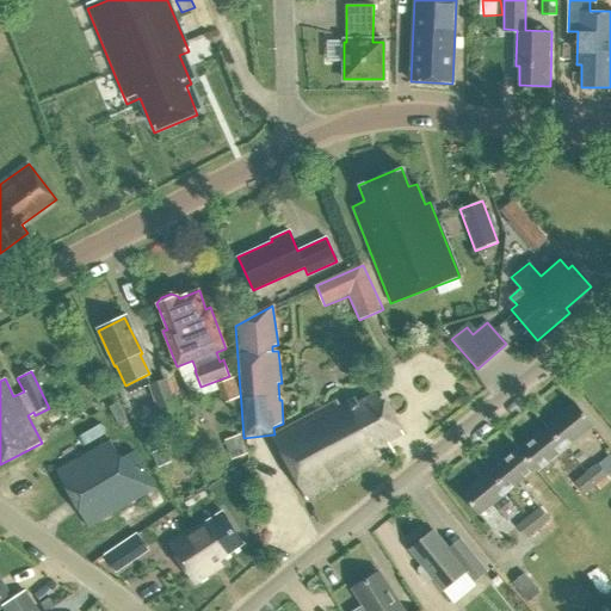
[(216,384),(223,405),(241,397),(233,377),(216,384)]
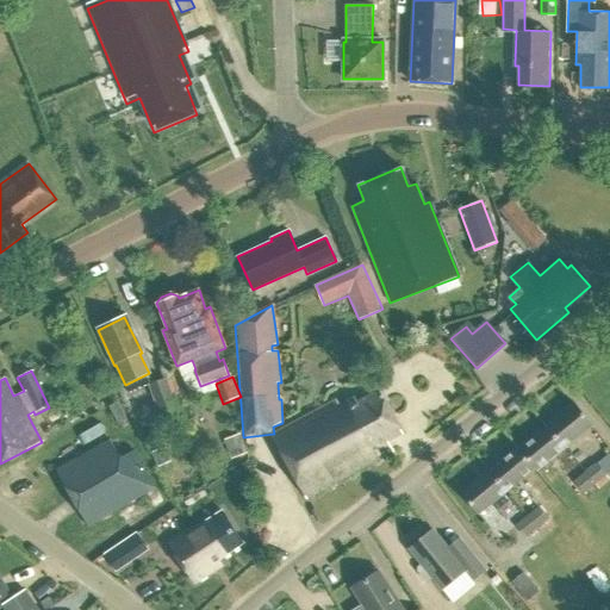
[(167,378),(148,385),(161,421),(180,414),(167,378)]
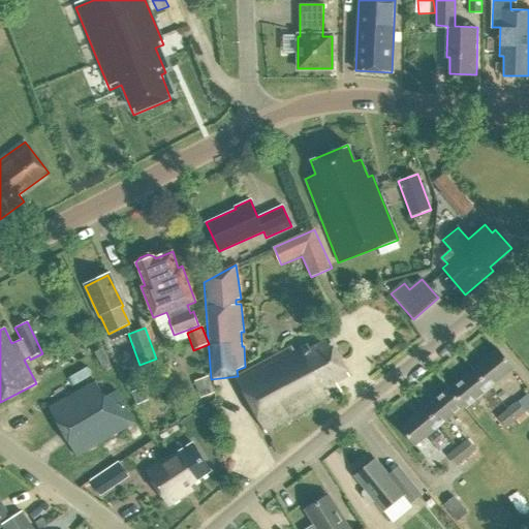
[(292,348),(237,378),(266,433),(341,393),(336,383),(349,376),(329,339),(309,349),(307,345),(294,352),(292,348)]
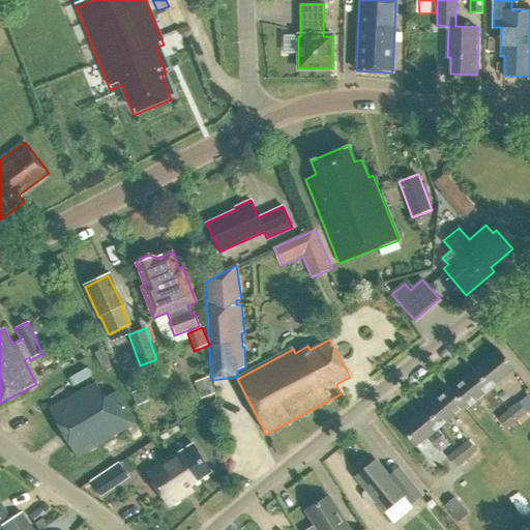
[(474,372),(489,389),(513,369),(499,351),(474,372)]
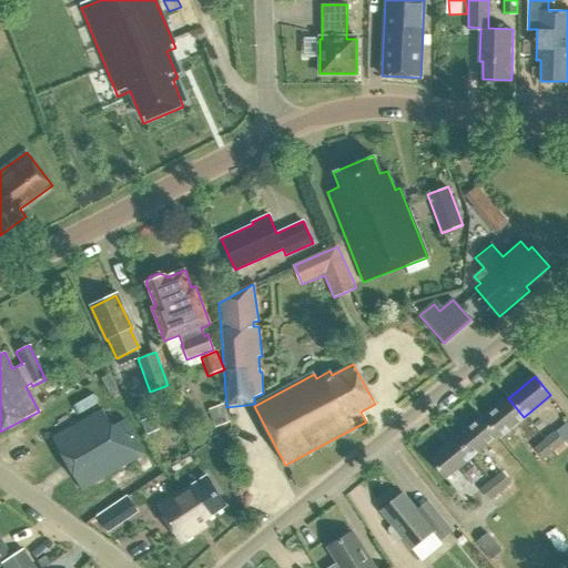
[(482,416),(480,417),(498,438),(524,417),(508,398),(483,418),(482,416)]
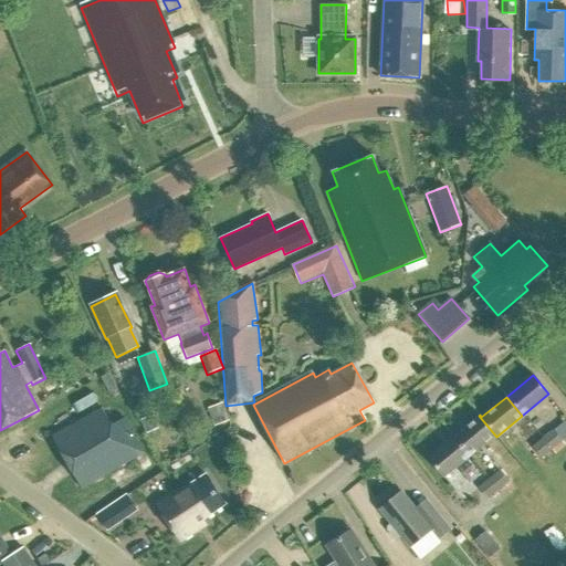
[(52,437),(82,489),(144,453),(124,418),(112,426),(102,409),(52,437)]
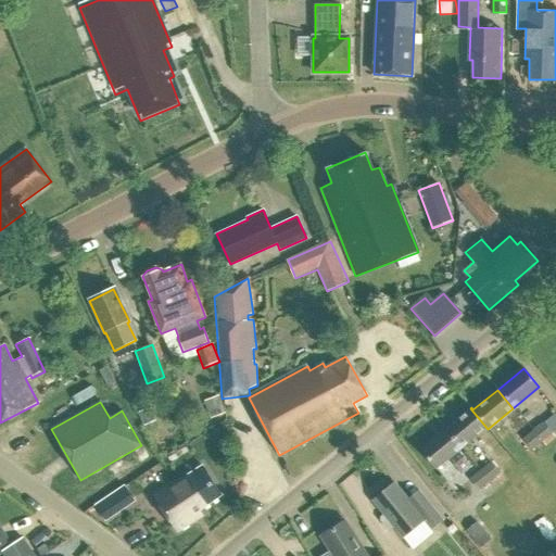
[(445,429),(460,447),(485,428),(487,429),(488,429),(470,408),(445,429)]
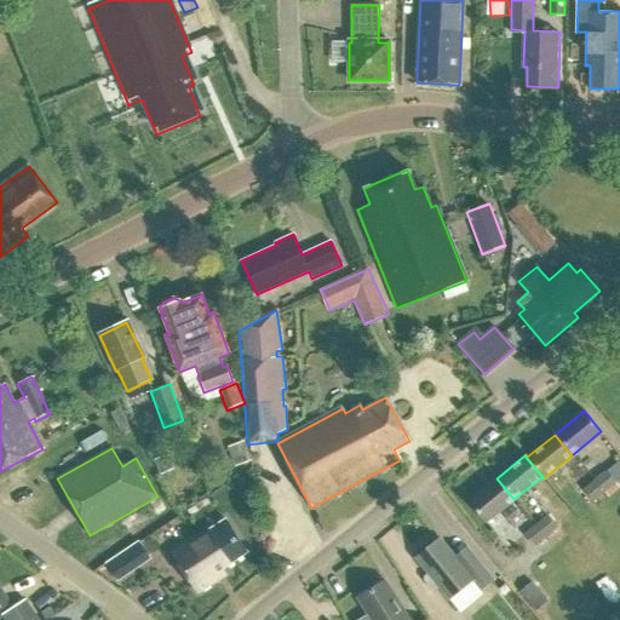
[(593,503),(616,483),(606,472),(584,491),(593,503)]
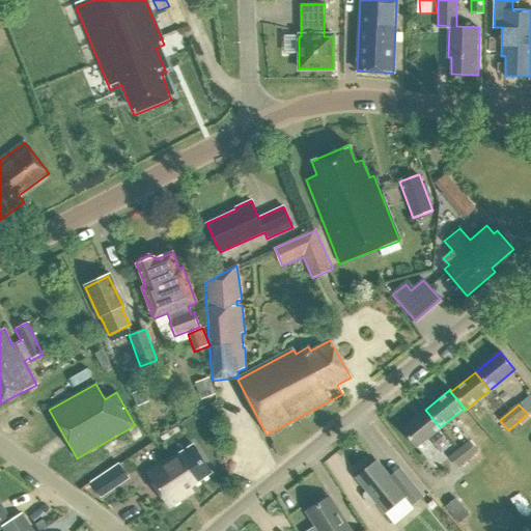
[(400,429),(416,448),(440,427),(425,410),(400,429)]
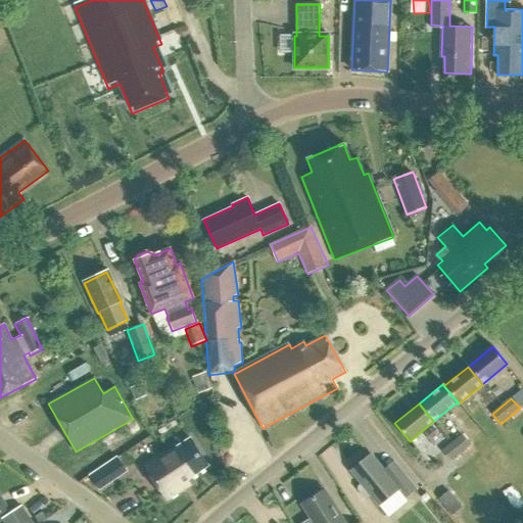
[(470,445),(462,435),(442,450),(450,461),(470,445)]
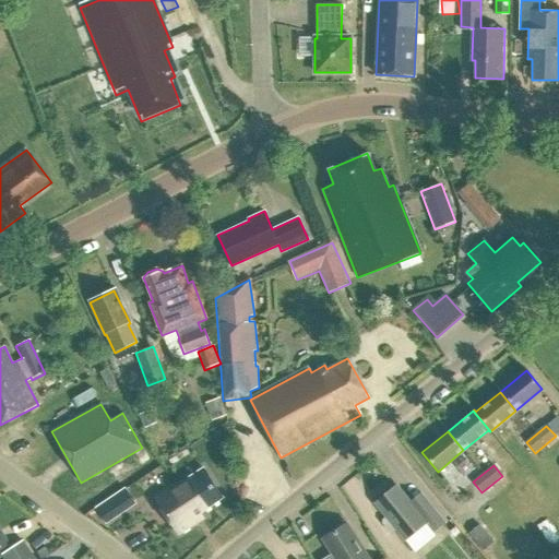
[(175,486),(155,499),(178,534),(203,518),(200,513),(223,498),(203,470),(176,487),(175,486)]
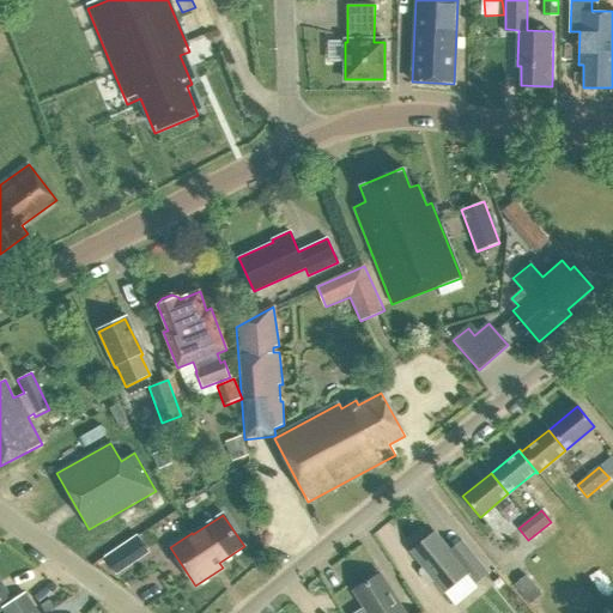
[(165,517),(134,536),(147,558),(178,540),(165,517)]
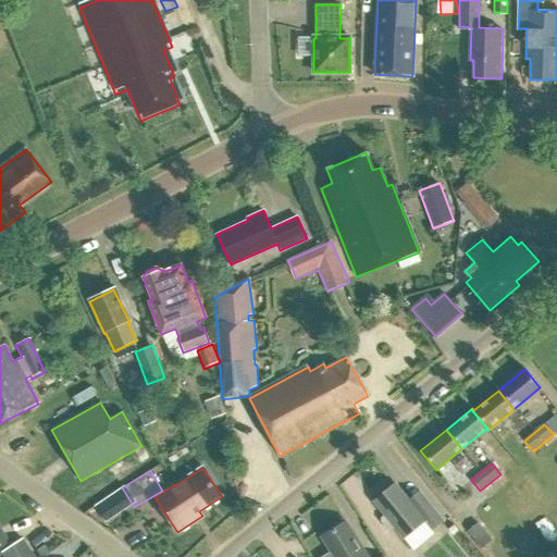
[(394,528),(404,539),(424,521),(432,531),(443,522),(423,497),(412,506),(395,484),(373,502),(384,516),(381,518),(381,521),(387,530),(391,531),(394,528)]
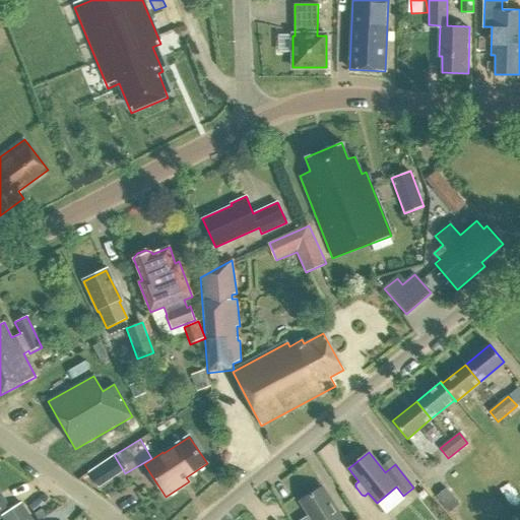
[(91,471),(100,483),(110,477),(102,465),(91,471)]
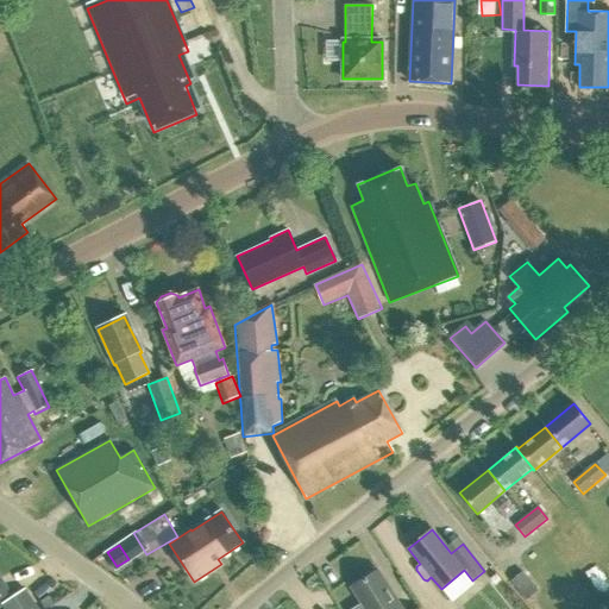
[(350,588),(364,608),(401,608),(377,570),(350,588)]
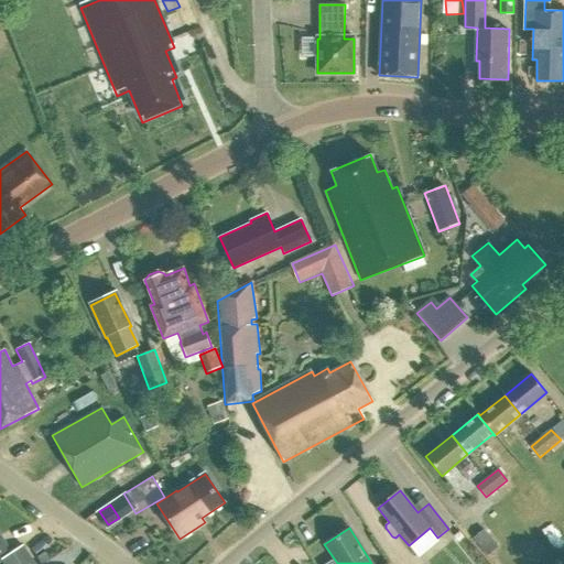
[(473,538),(487,555),(498,546),(484,529),(473,538)]
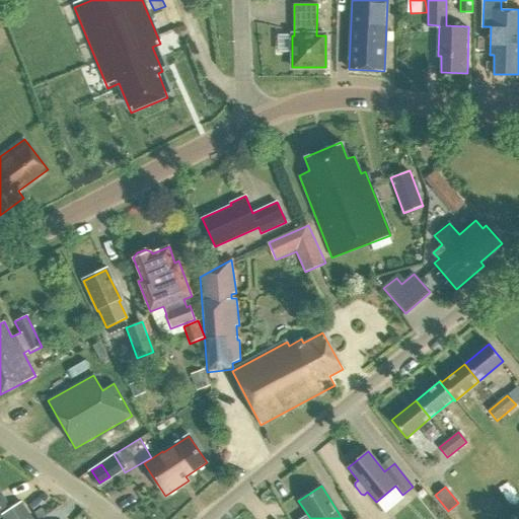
[(2,514),(5,518),(34,518),(23,501),(2,514)]
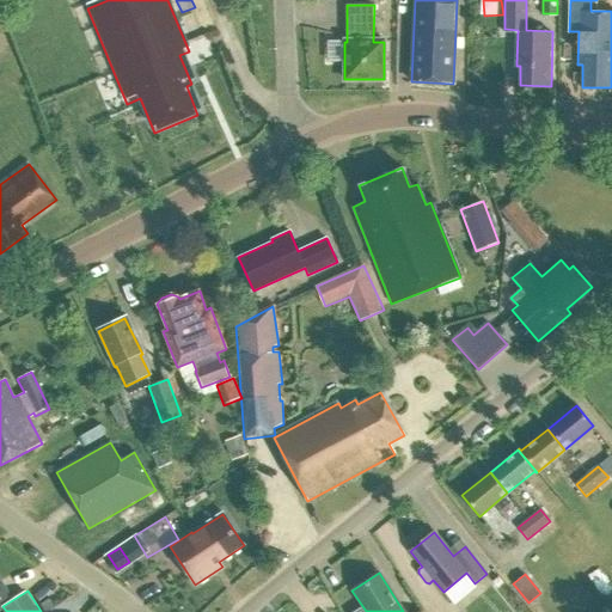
[(432,611),(450,611),(440,597),(428,604),(432,611)]
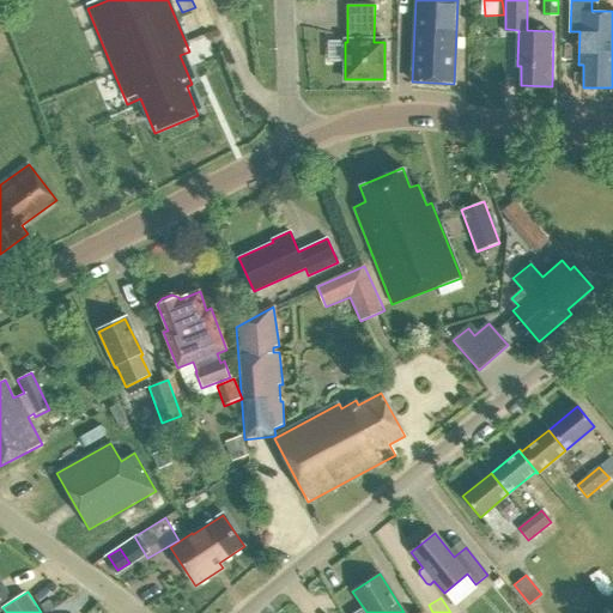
[(184,612),(200,612),(201,599),(186,599),(184,612)]
